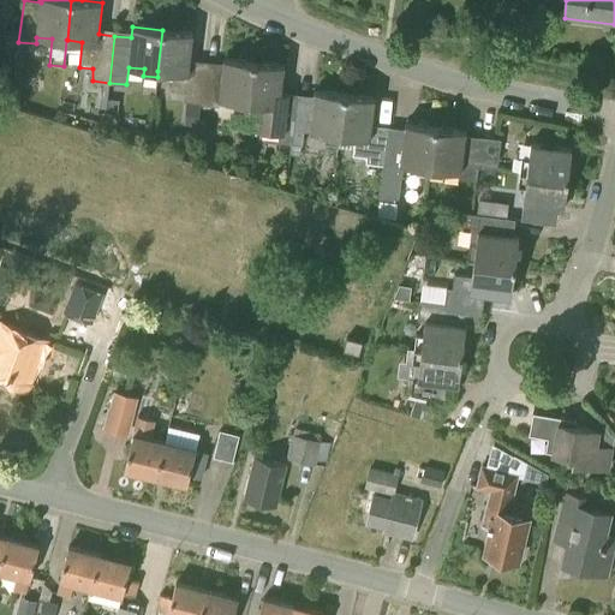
[(201,102),(206,67),(190,65),(192,33),(162,30),(157,71),(173,72),(172,90),(185,91),(185,101),(201,102)]
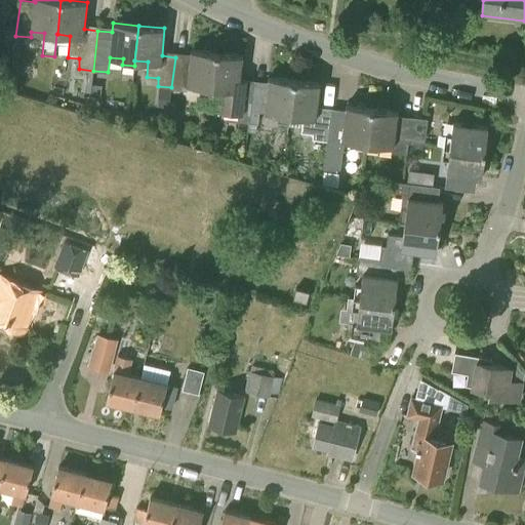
[(212,87),(216,52),(191,49),(190,58),(175,57),(171,87),(171,90),(187,91),(188,84),(201,85),(200,92),(212,93),(212,87)]
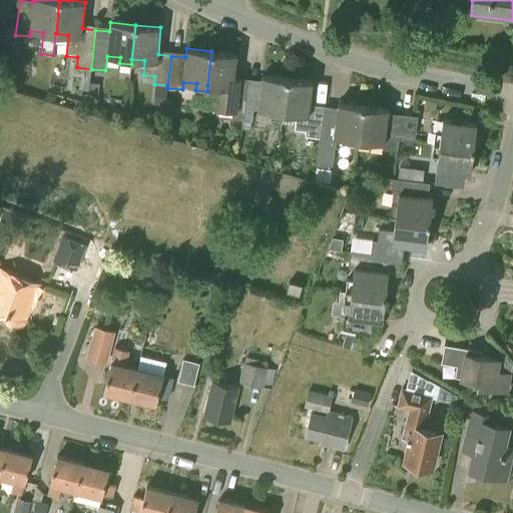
[(235,119),(240,81),(233,80),(236,54),(211,51),(207,85),(219,86),(216,109),(217,109),(217,113),(220,117),(235,119)]
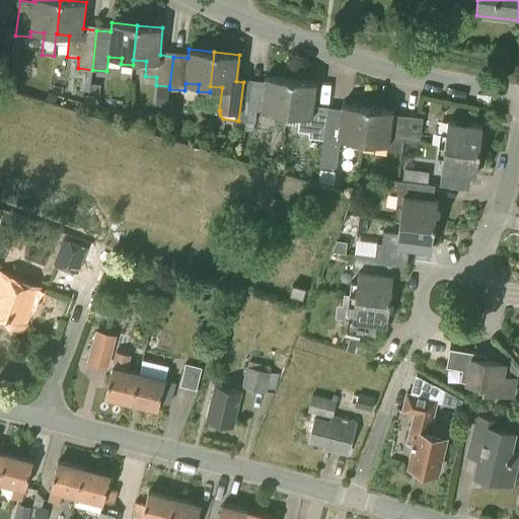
[(285,124),(286,114),(291,78),(266,75),(264,84),(243,82),(238,121),(254,123),(255,109),(275,112),(274,122),(285,124)]
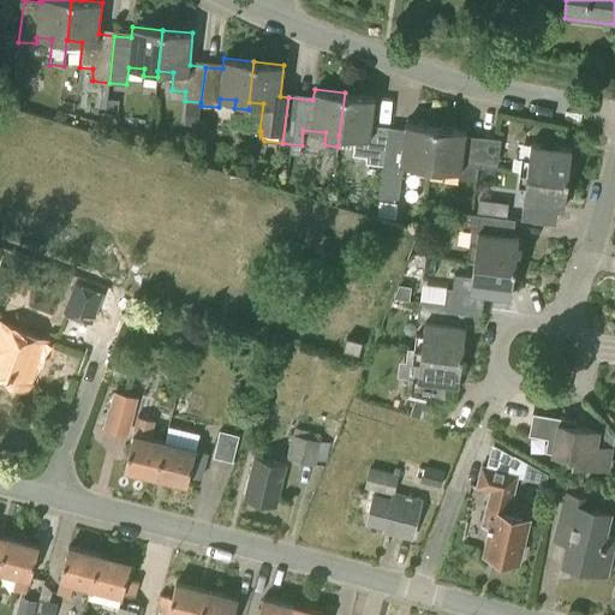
[(371,131),(376,96),(345,93),(339,135),(354,136),(353,154),(366,156),(366,162),(383,165),(383,162),(384,162),(388,132),(371,131)]
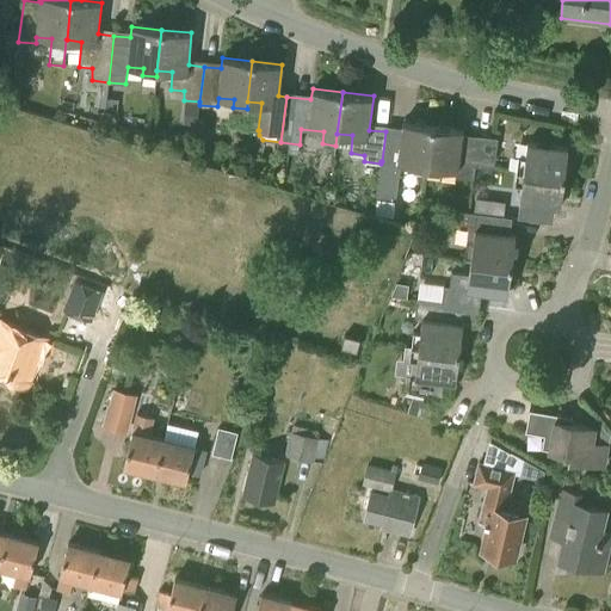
[(116,117),(118,99),(107,98),(106,116),(116,117)]
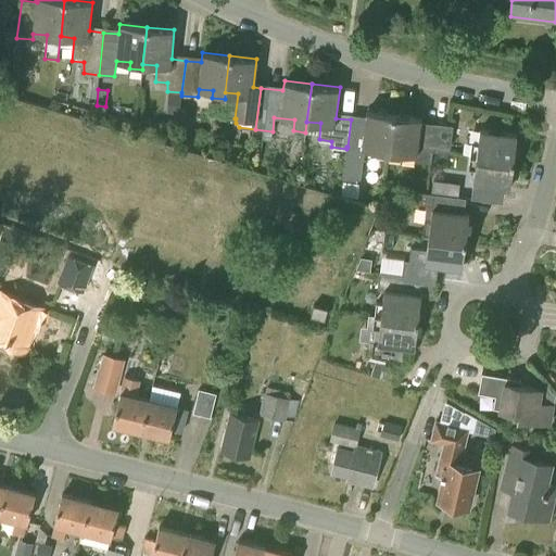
[(389,158),(393,115),(366,111),(365,122),(362,148),(364,149),(377,150),(376,156),(389,158)]
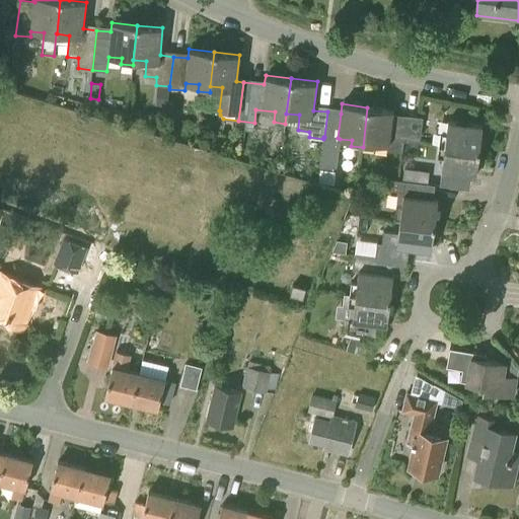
[(401,141),(404,122),(391,120),(392,110),(367,107),(363,147),(373,149),(374,143),(388,145),(387,151),(401,152),(403,142),(401,141)]
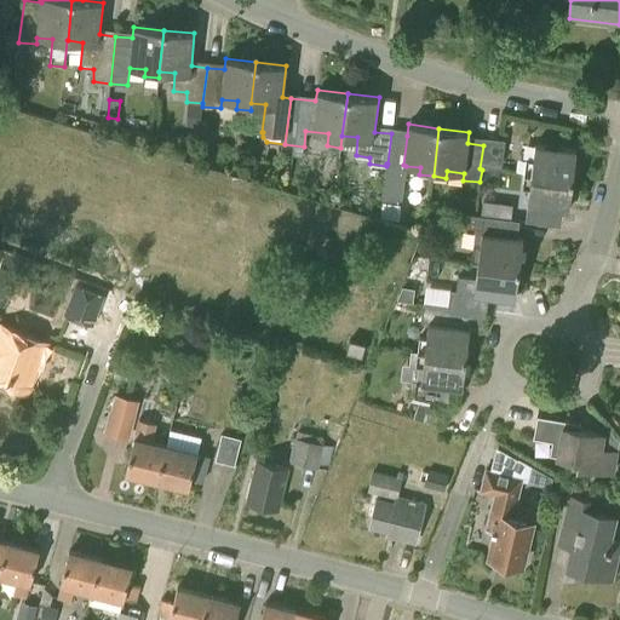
[(407,136),(391,133),(388,164),(386,164),(386,166),(380,217),(399,223),(401,202),(406,166),(403,165),(407,136)]
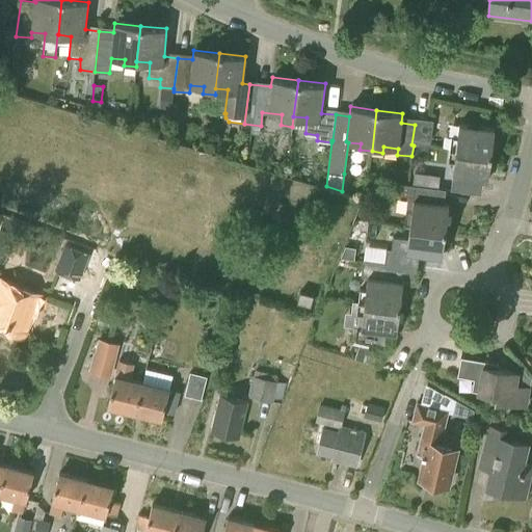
[(417,118),(416,118),(415,124),(415,125),(411,144),(414,145),(429,147),(432,121),(431,121),(417,118)]
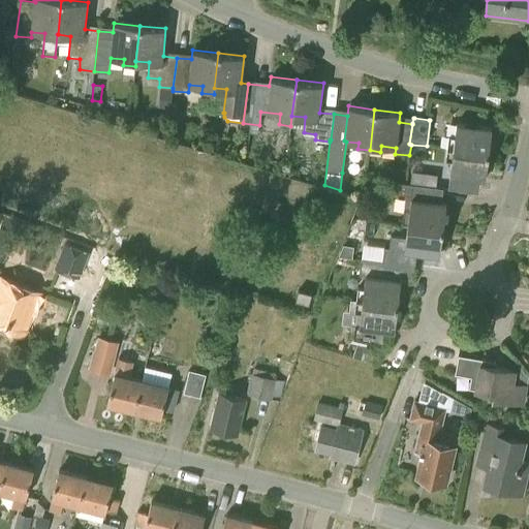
[(447,148),(489,153),(492,126),(457,122),(455,136),(448,136),(447,148)]
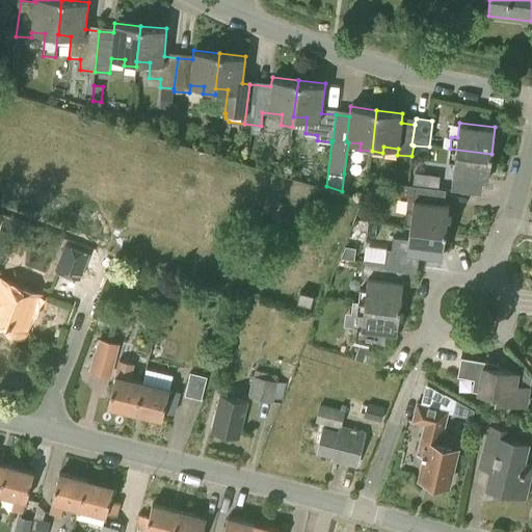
[(450,149),(449,161),(454,162),(451,190),(476,193),(478,179),(488,180),(491,154),(450,149)]
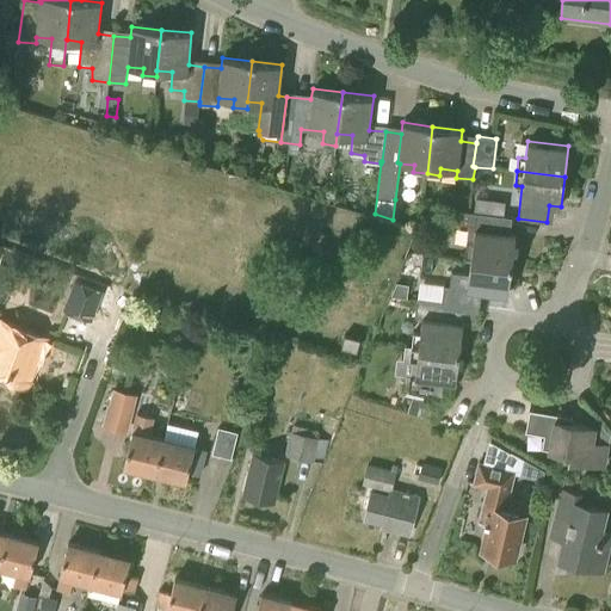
[(474,211),(485,213),(486,199),(475,198),(474,211)]
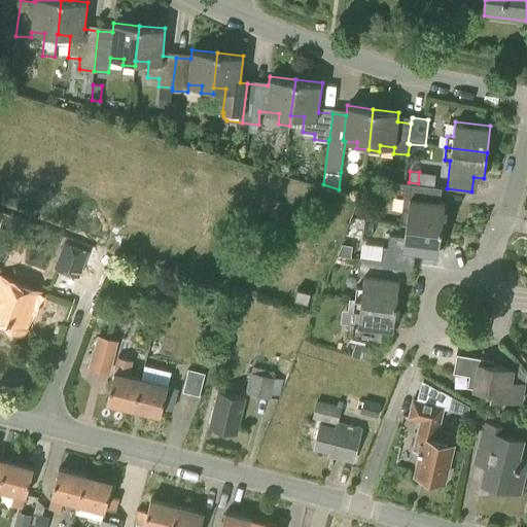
[(405,194),(402,210),(400,223),(407,224),(441,229),(444,204),(435,203),(436,187),(396,182),(394,192),(405,194)]
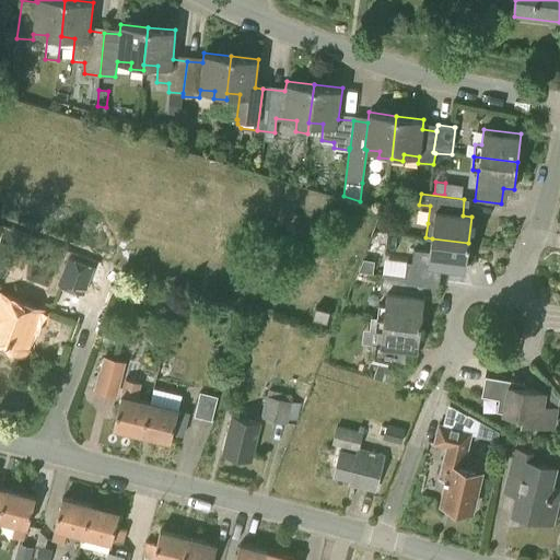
[(411,263),(407,263),(405,277),(416,279),(439,281),(441,267),(465,269),(468,243),(432,238),(430,253),(413,251),(411,263)]
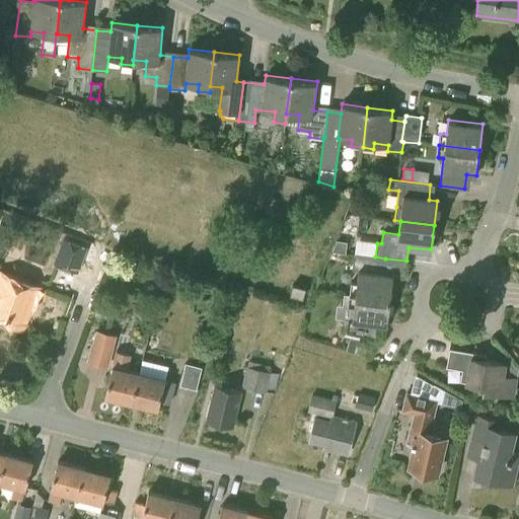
[(88,242),(71,235),(69,241),(64,239),(55,265),(77,273),(88,242)]
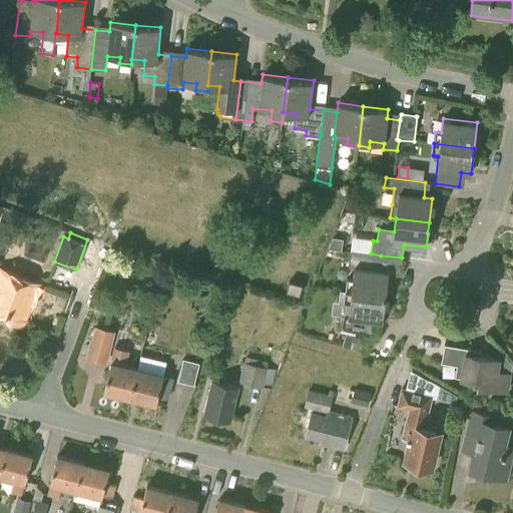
[(343,239),(333,238),(328,248),(341,250),(343,239)]
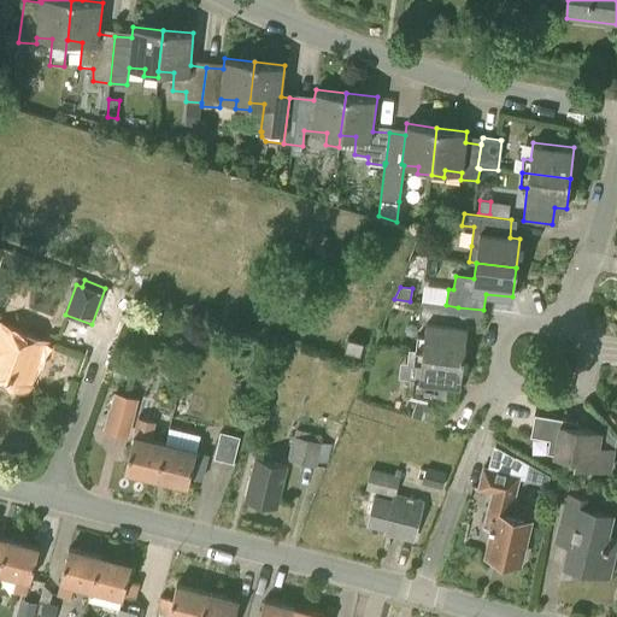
[(419,321),(425,321),(424,336),(417,336),(415,350),(416,350),(422,351),(464,356),(468,327),(456,324),(458,307),(446,305),(422,303),(419,321)]
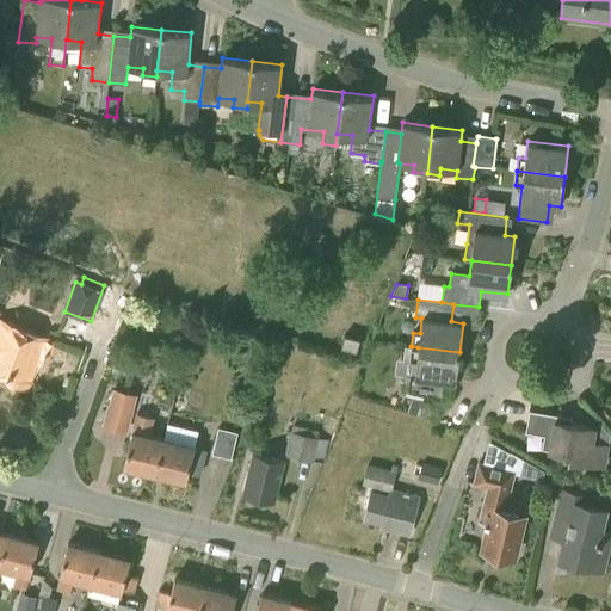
[(0,378),(26,389),(47,338),(0,320),(0,378)]
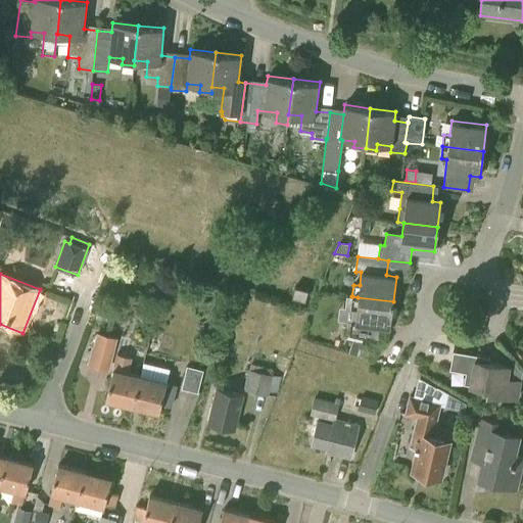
[(304,301),(307,290),(294,287),(292,297),(304,301)]
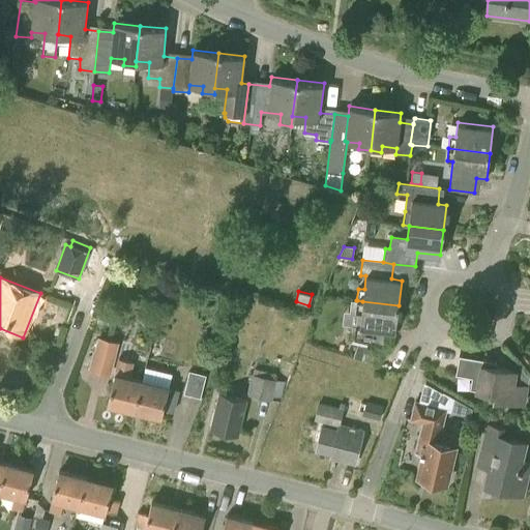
[(357,300),(356,300),(355,307),(361,308),(359,326),(352,325),(350,339),(382,347),(384,330),(395,331),(399,305),(362,301),(357,300)]
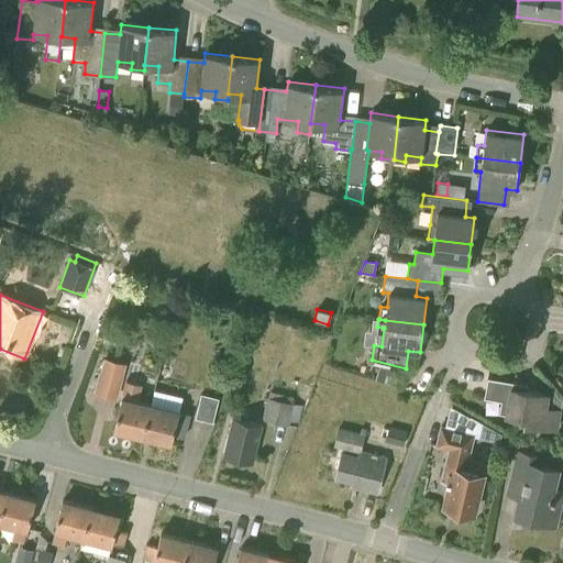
[(117,398),(127,363),(103,357),(94,392),(117,398)]
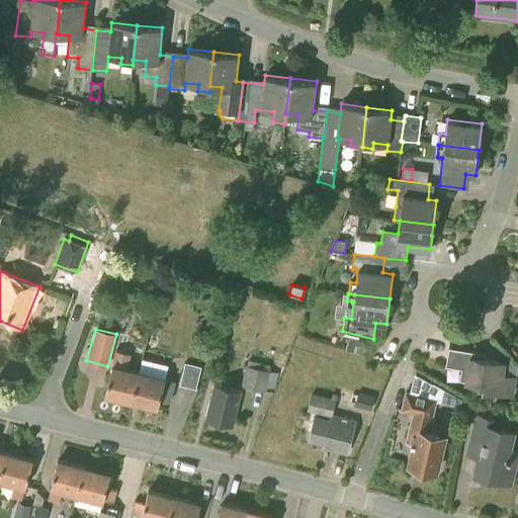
[(345,350),(356,354),(360,341),(349,337),(345,350)]
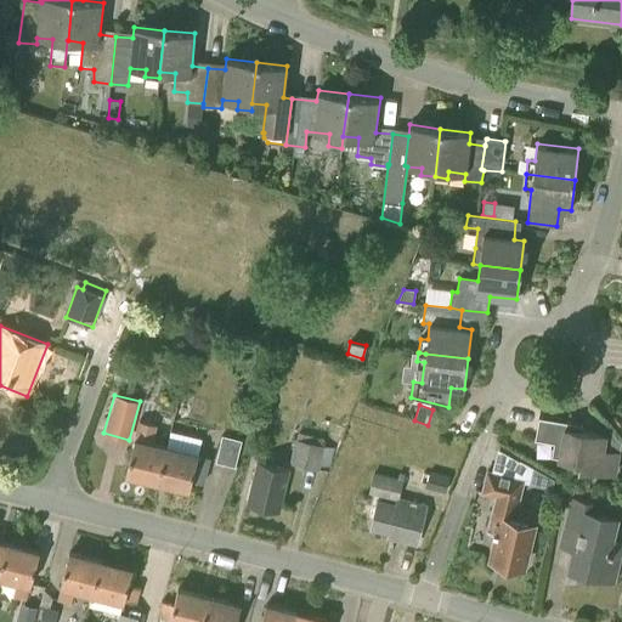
[(582,427),(541,419),(536,439),(553,442),(550,456),(560,457),(560,458),(575,461),(574,467),(616,474),(620,452),(606,450),(606,448),(604,447),(606,436),(581,431),(582,427)]
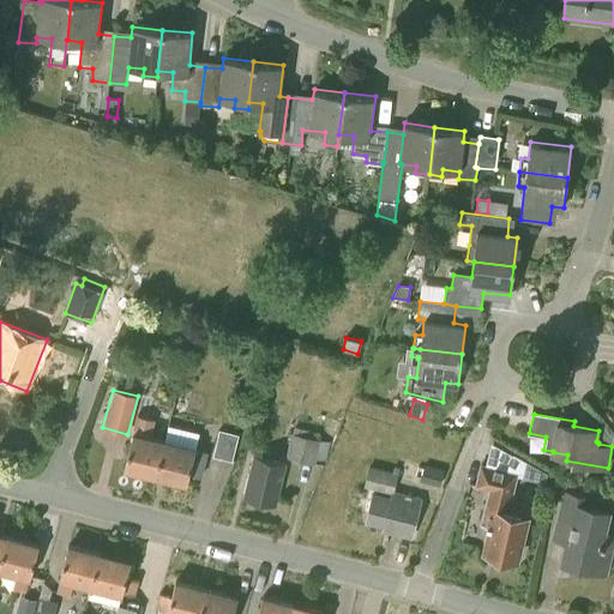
[(156,475),(164,443),(150,438),(154,420),(136,416),(131,434),(133,434),(125,468),(156,475)]
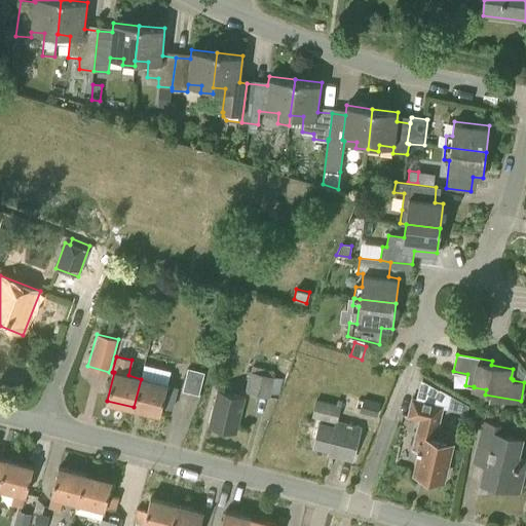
[(274,372),(250,367),(245,392),(269,398),(270,393),(278,395),(282,379),(273,377),(274,372)]
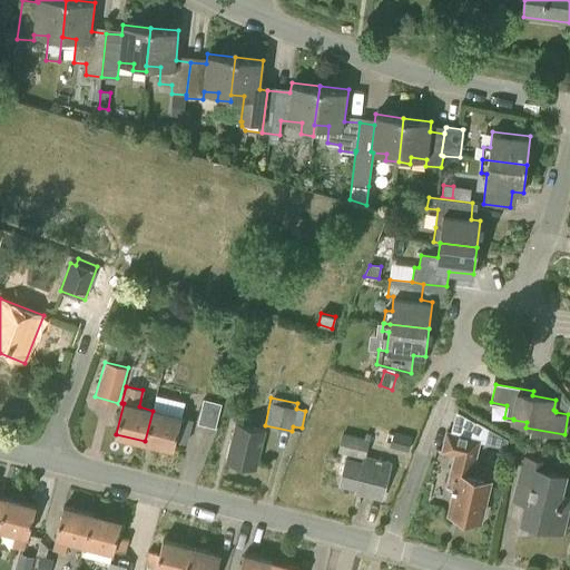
[(215,428),(222,403),(204,399),(197,424),(215,428)]
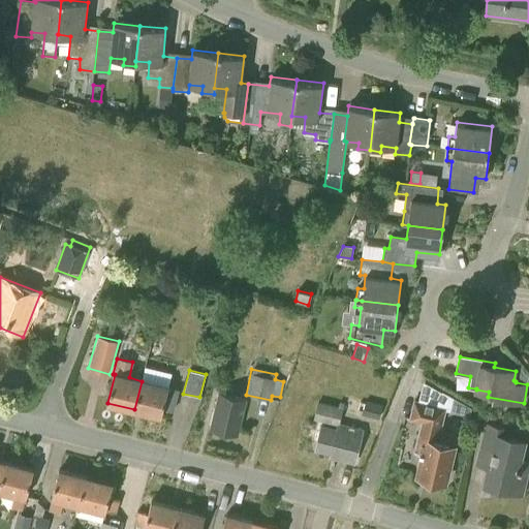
[(142,381),(134,409),(161,416),(163,409),(174,411),(179,391),(142,381)]
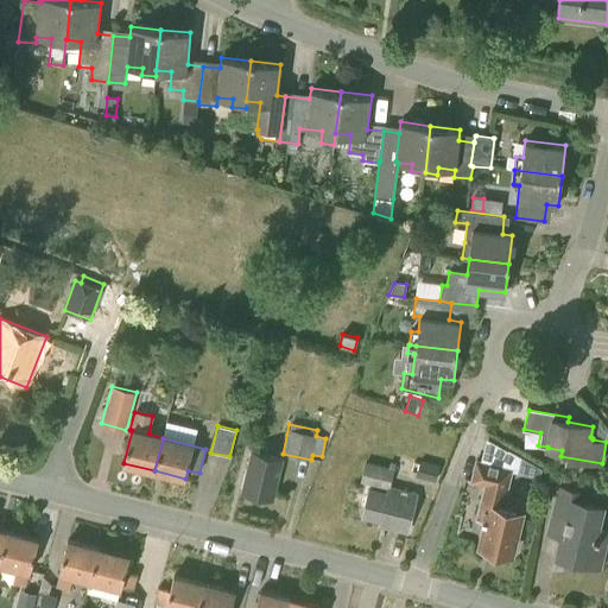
[(518,474),(521,457),(508,450),(504,467),(476,461),(472,481),(485,483),(476,519),(486,521),(480,546),(492,549),(491,553),(506,557),(507,553),(512,553),(521,511),(520,510),(523,500),(505,495),(511,472),(518,474)]
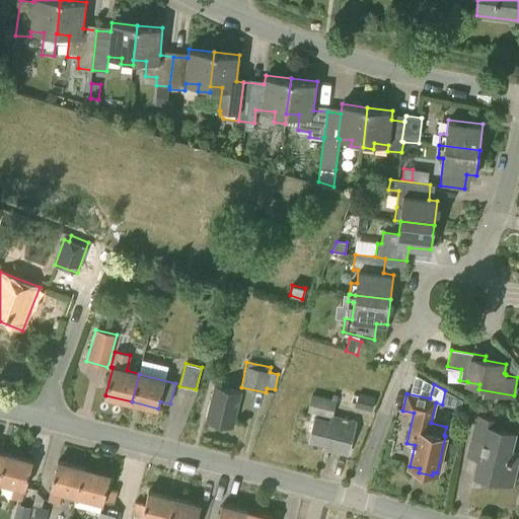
[(233,427),(242,392),(216,386),(207,420),(233,427)]
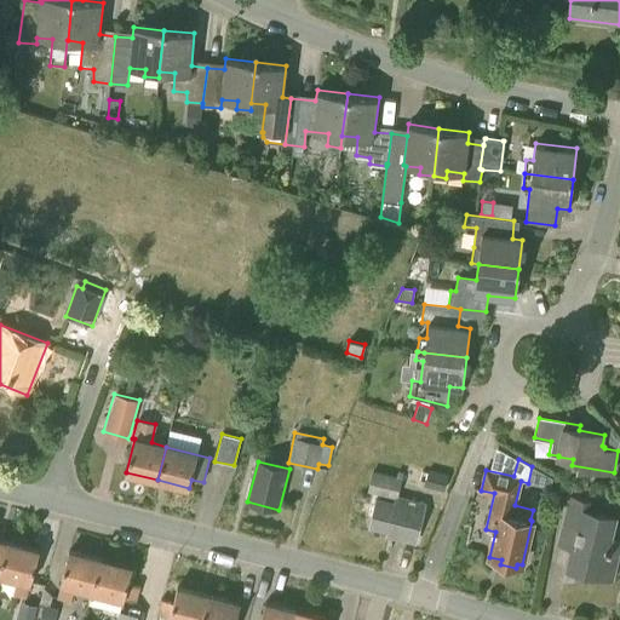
[(443,492),(448,475),(426,470),(423,487),(443,492)]
